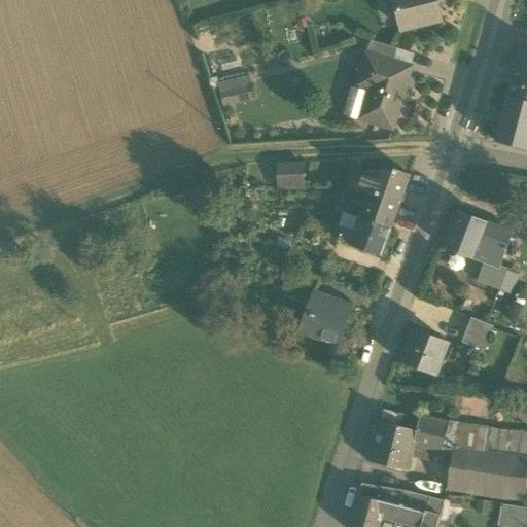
[(441,20),(436,3),(434,0),(394,0),(401,30),(441,20)]
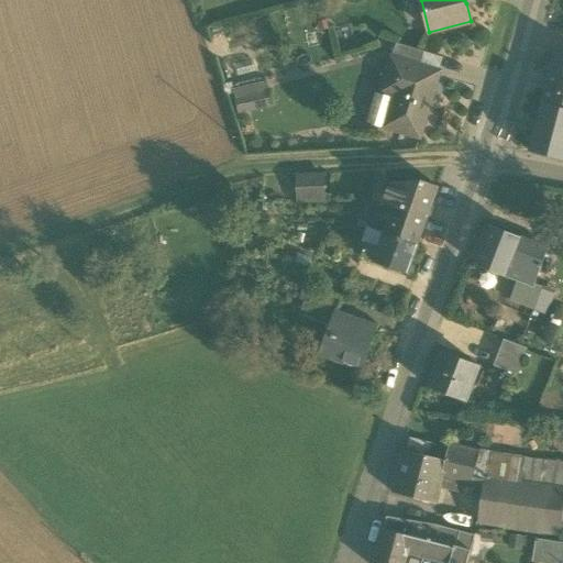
[(392,58),(419,66),(423,52),(396,43),(392,58)]
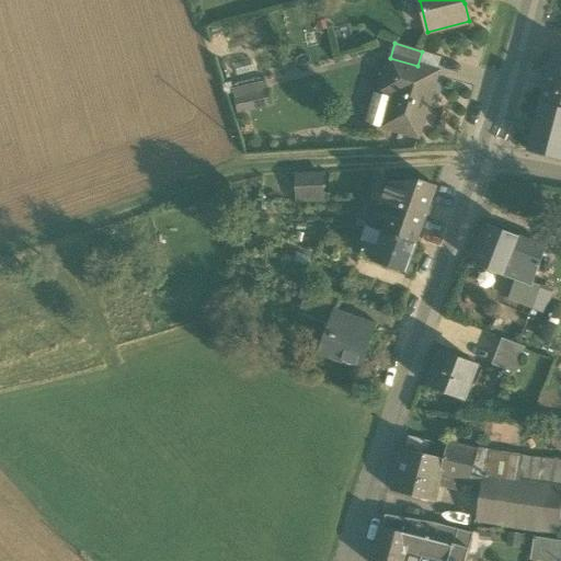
[(442,57),(422,52),(418,66),(437,71),(442,57)]
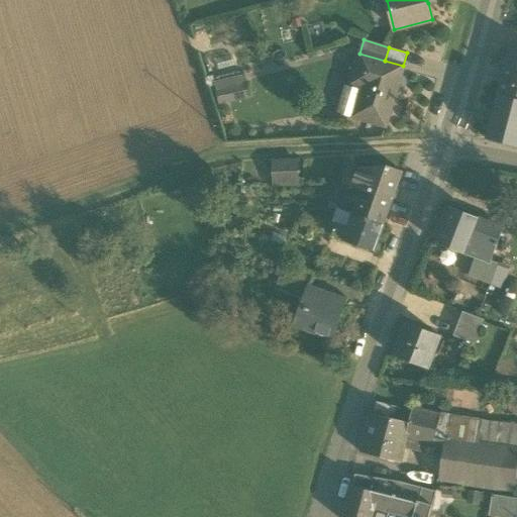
[(516,52),(509,49),(497,97),(516,102),(516,52)]
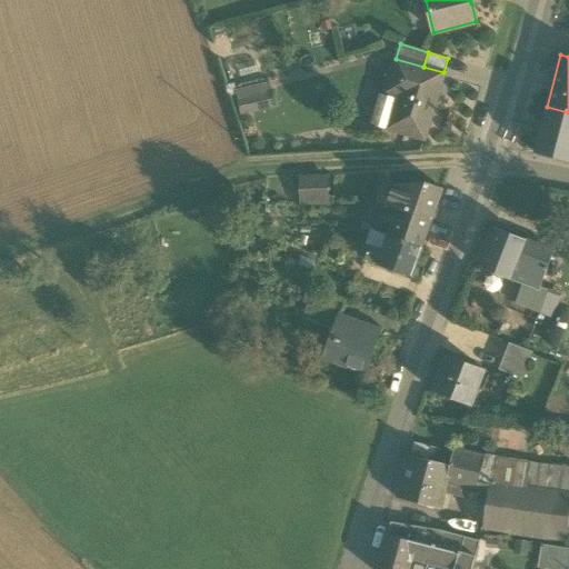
[(389,128),(423,139),(443,72),(423,67),(396,59),(385,92),(399,97),(389,128)]
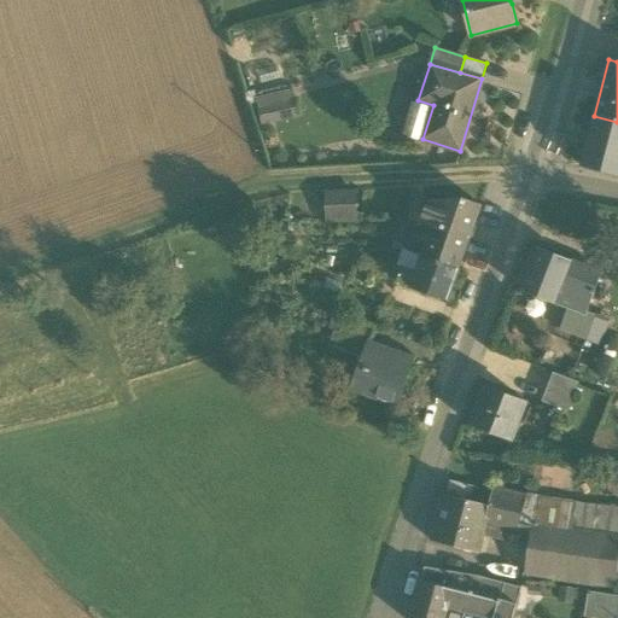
[(272,105),(273,118),(298,116),(296,103),(272,105)]
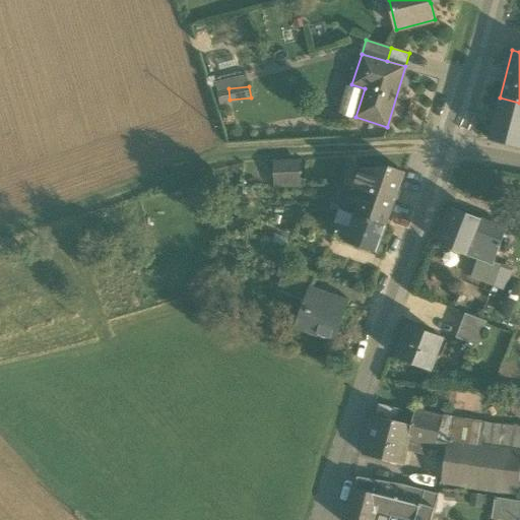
[(519,148),(519,103),(500,98),(489,140),(519,148)]
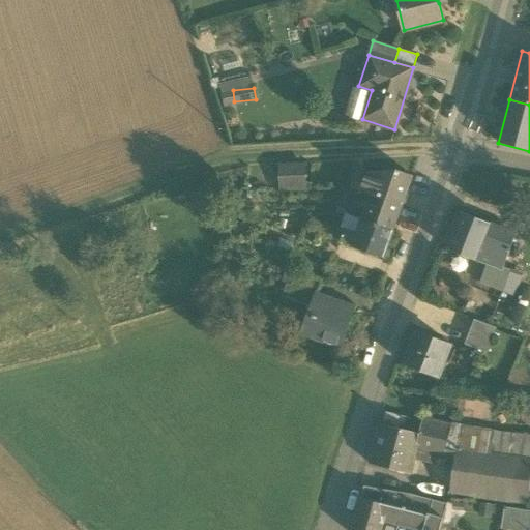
[(283,165),(284,185),(307,184),(305,164),(283,165)]
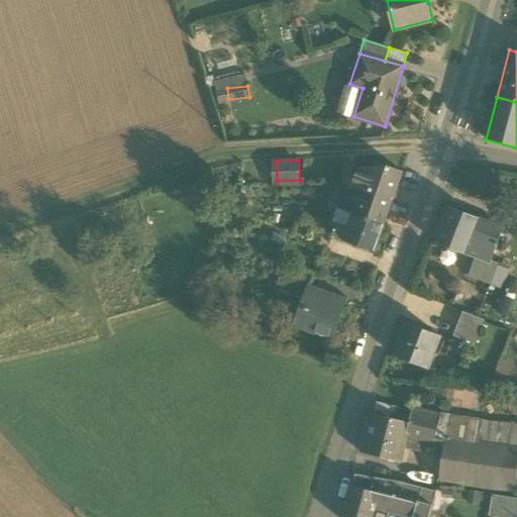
[(355,171),(349,186),(364,190),(394,201),(403,173),(388,167),(355,171)]
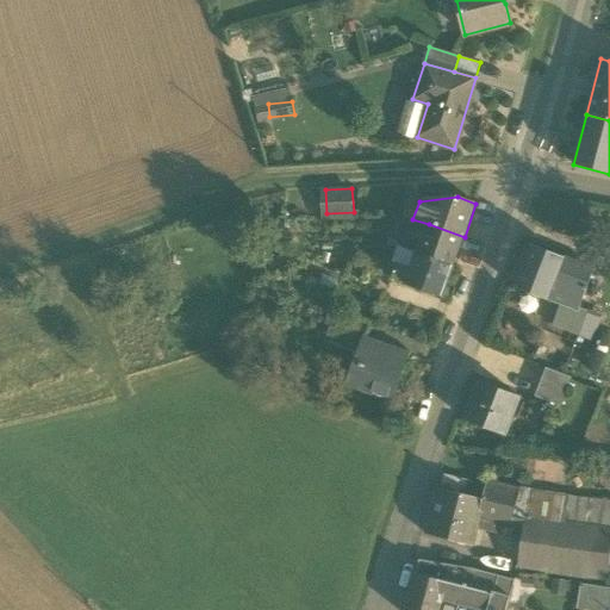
[(412,219),(408,235),(423,238),(429,224),(412,219)]
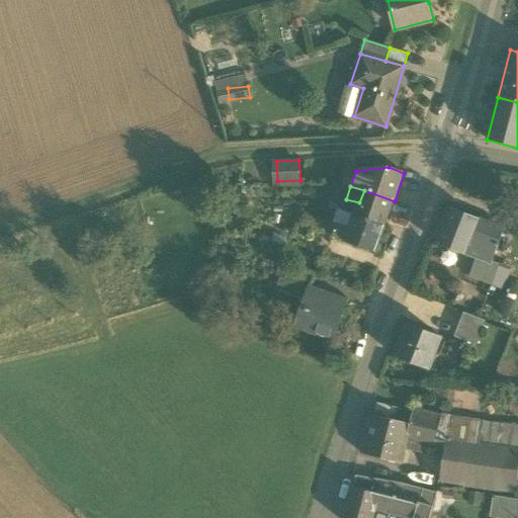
[(359,202),(354,216),(384,226),(395,201),(364,190),(359,202)]
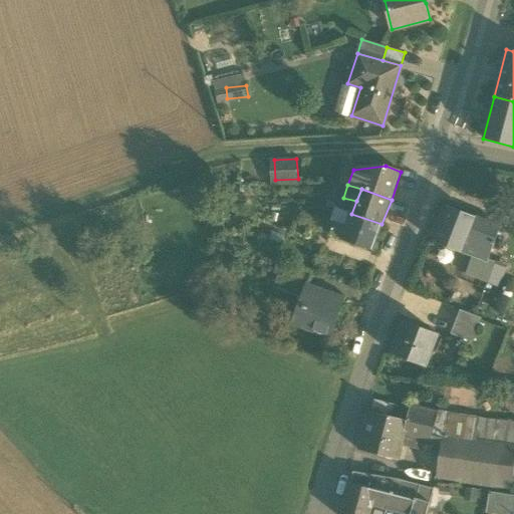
[(343,198),(338,209),(351,214),(356,201),(343,198)]
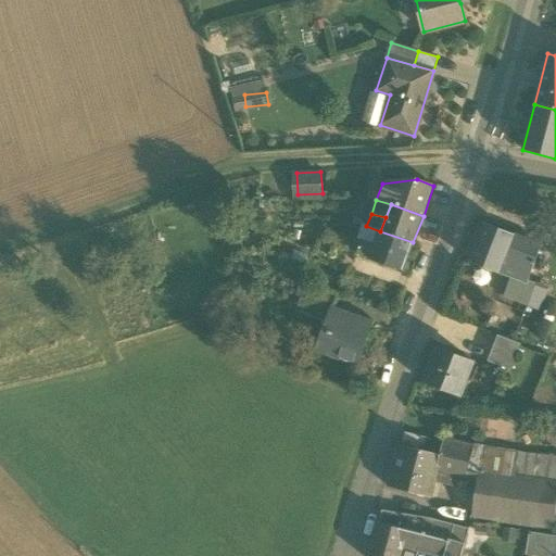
[(483,223),(469,262),(498,273),(514,234),(483,223)]
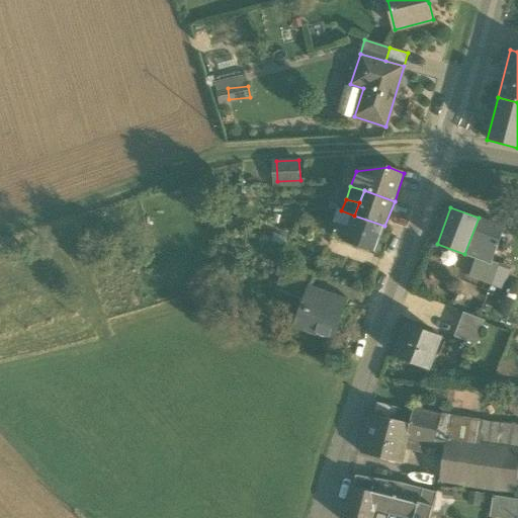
[(341,210),(337,225),(350,229),(354,216),(341,210)]
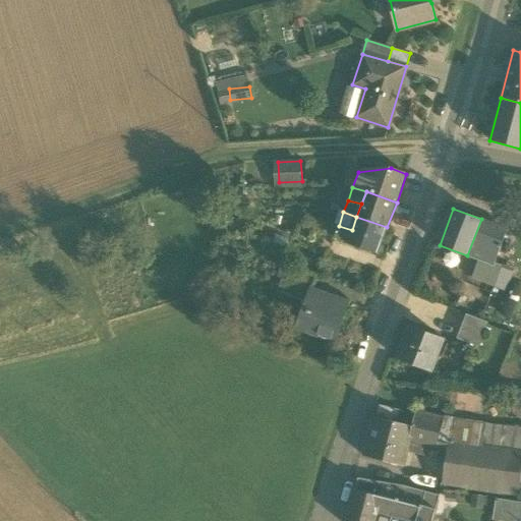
[(378,254),(387,227),(356,217),(352,230),(347,243),(378,254)]
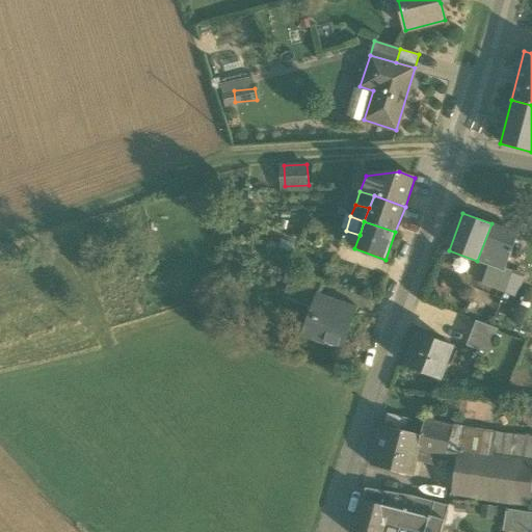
[(500,266),(503,257),(506,258),(509,251),(510,253),(511,250),(510,249),(516,233),(491,223),(477,261),(488,265),(481,284),(505,292),(512,272),(512,271),(500,266)]
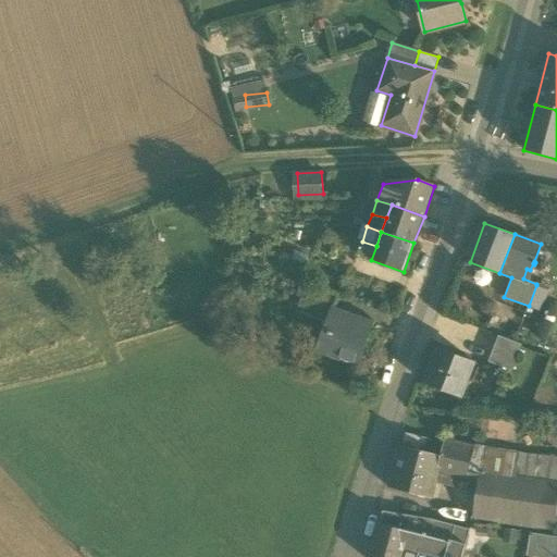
[(333,246),(347,251),(350,242),(336,236),(333,246)]
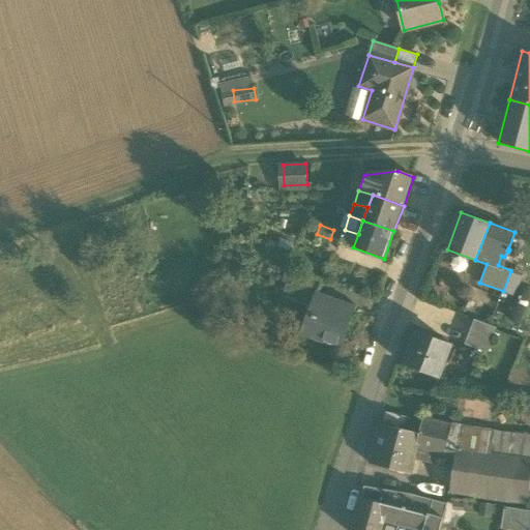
[(353,247),(358,234),(345,230),(340,242),(353,247)]
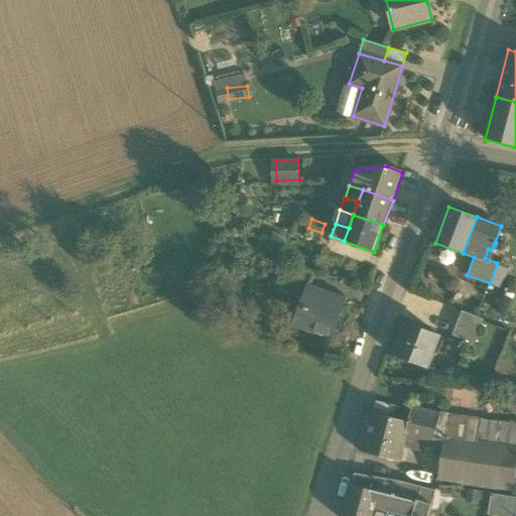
[(490,283),(496,285),(503,266),(497,264),(490,283)]
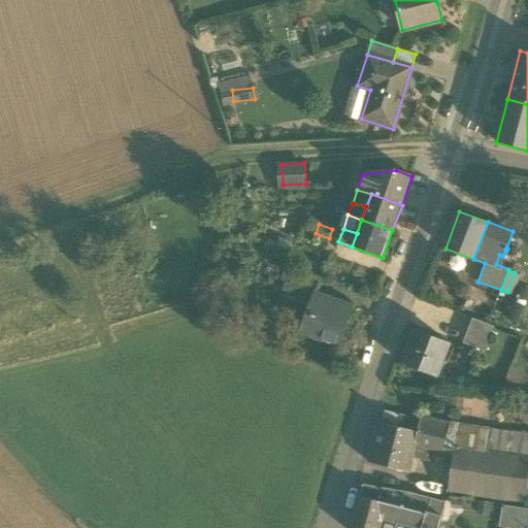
[(314,294),(316,295),(320,283),(294,273),(289,286),(314,294)]
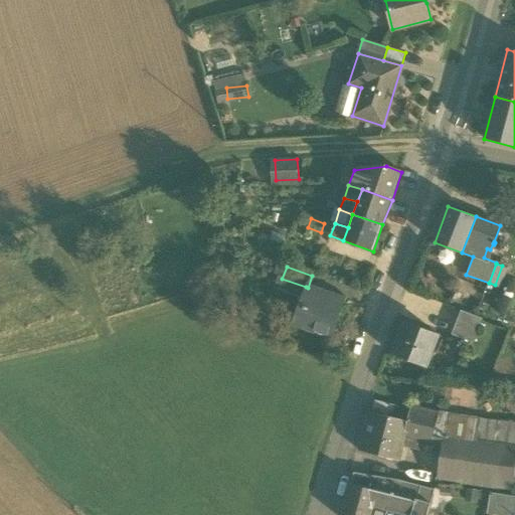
[(293,325),(332,339),(345,301),(308,288),(306,287),(293,325)]
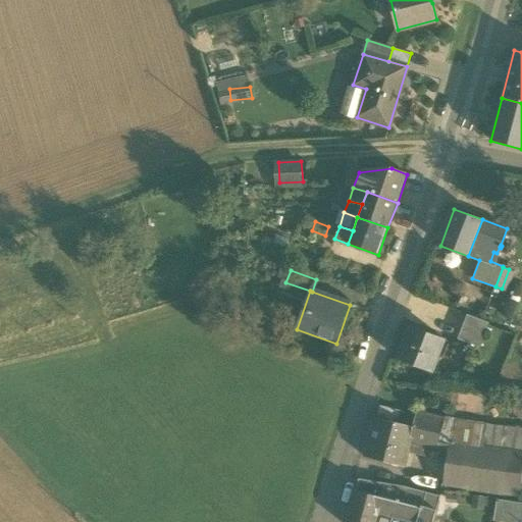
[(458,340),(479,348),(488,323),(467,315),(458,340)]
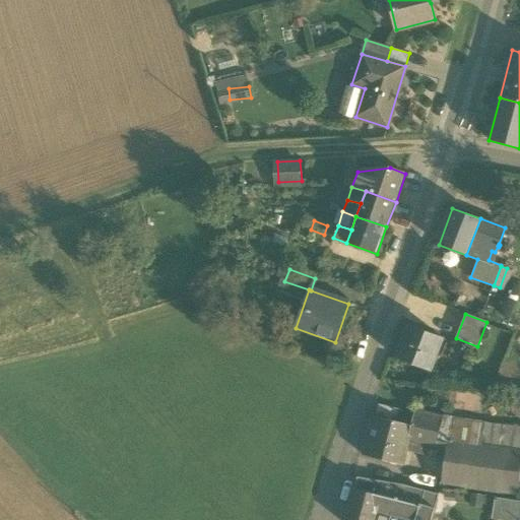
[(396,356),(431,370),(443,338),(408,325),(396,356)]
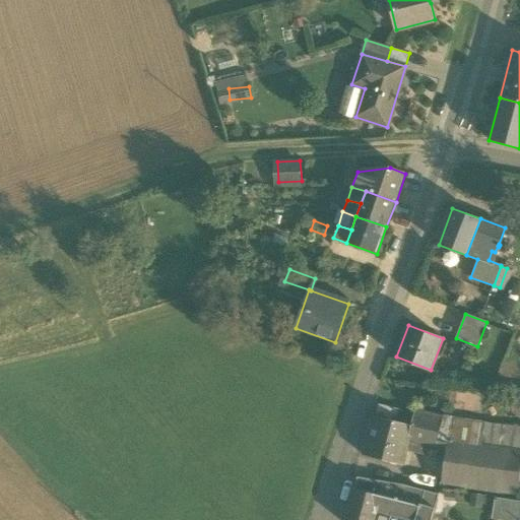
[(373,417),(394,423),(396,410),(376,405),(373,417)]
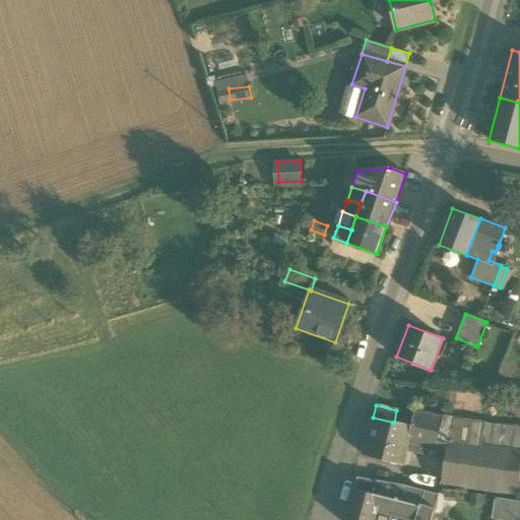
[(414,411),(412,427),(408,444),(433,450),(442,417),(414,411)]
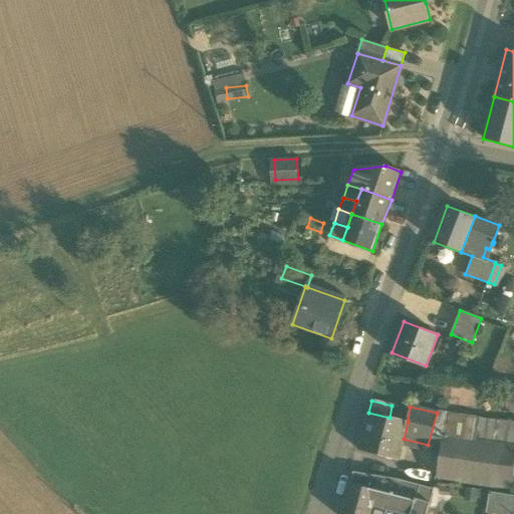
[(399,460),(404,439),(408,422),(390,418),(368,413),(359,451),(399,460)]
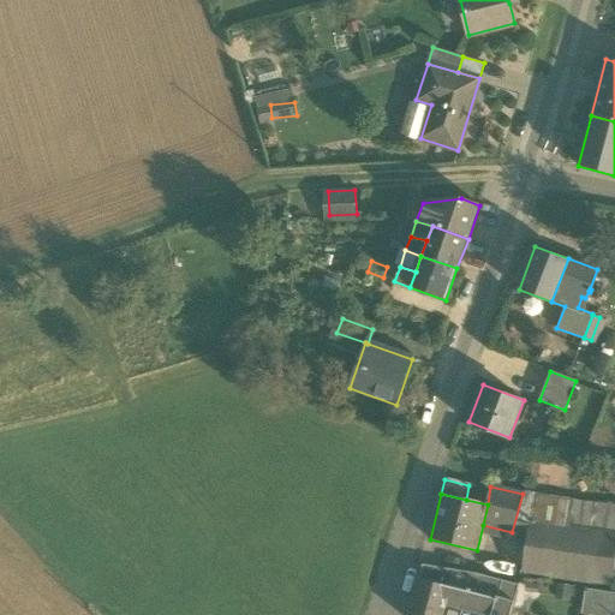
[(614,511),(572,505),(572,501),(539,496),(535,525),(530,524),(523,571),(613,584),(614,584),(614,511)]
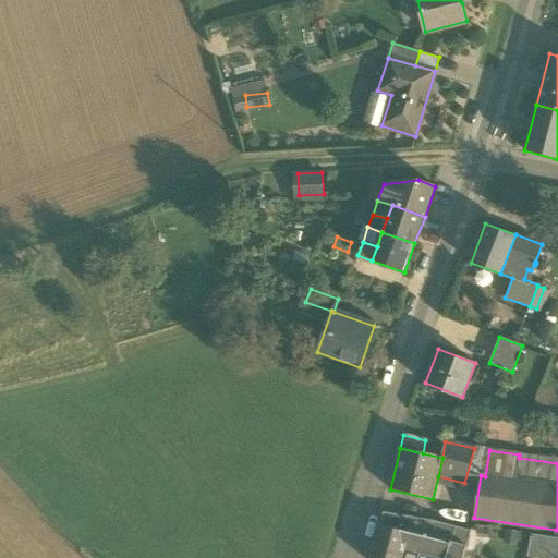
[(438,557),(447,557),(452,541),(456,526),(432,520),(383,512),(371,557),(401,557),(403,548),(438,557)]
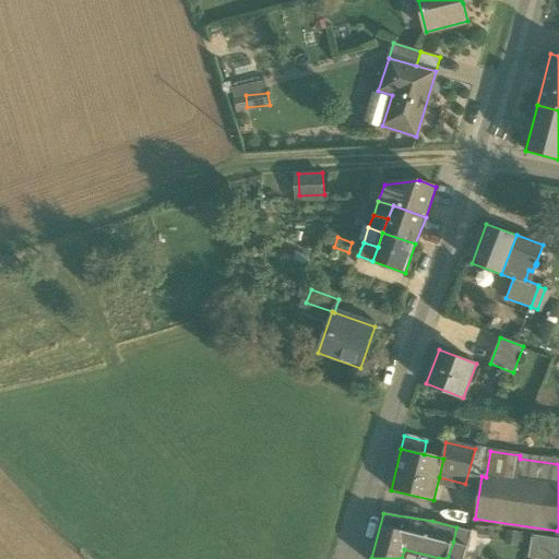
[(456,527),(453,542),(467,546),(472,532),(456,527)]
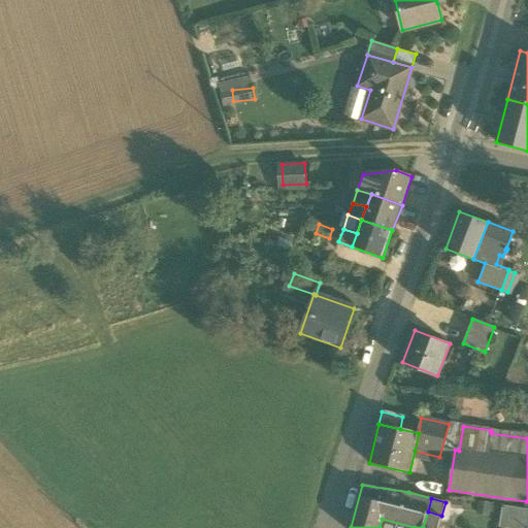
[(437,527),(441,516),(428,512),(423,527),(437,527)]
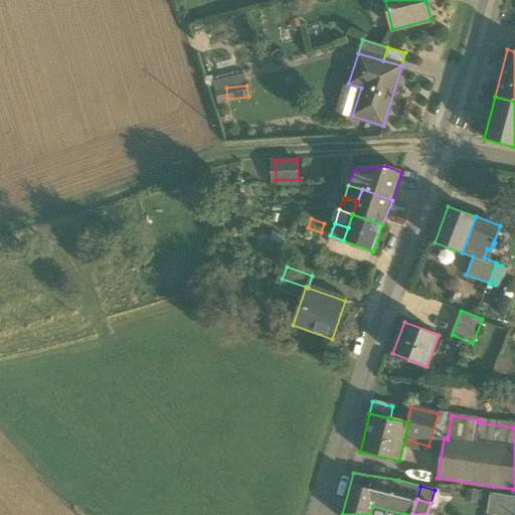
[(404,514),(372,506),(370,514),(404,514)]
